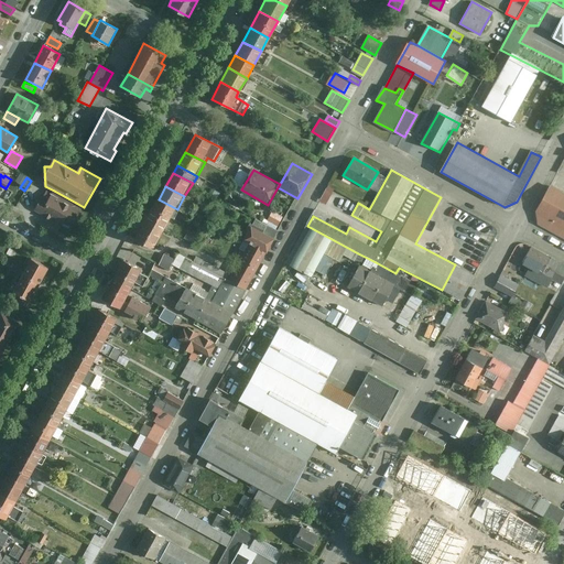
[(563,194),(552,187),(538,214),(539,226),(563,239),(563,194)]
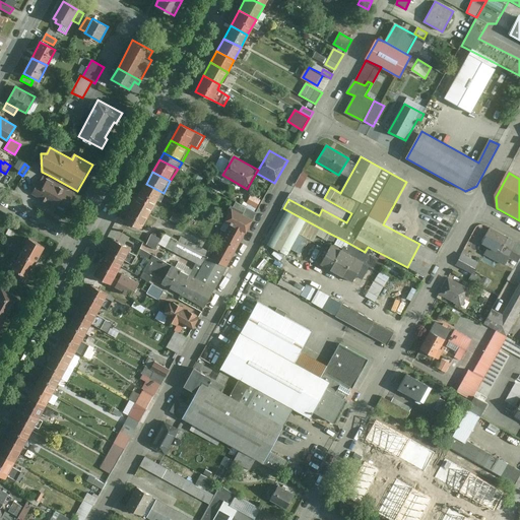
[(70,187),(50,176),(49,179),(43,176),(33,195),(58,208),(60,205),(67,209),(76,193),(69,189),(70,187)]
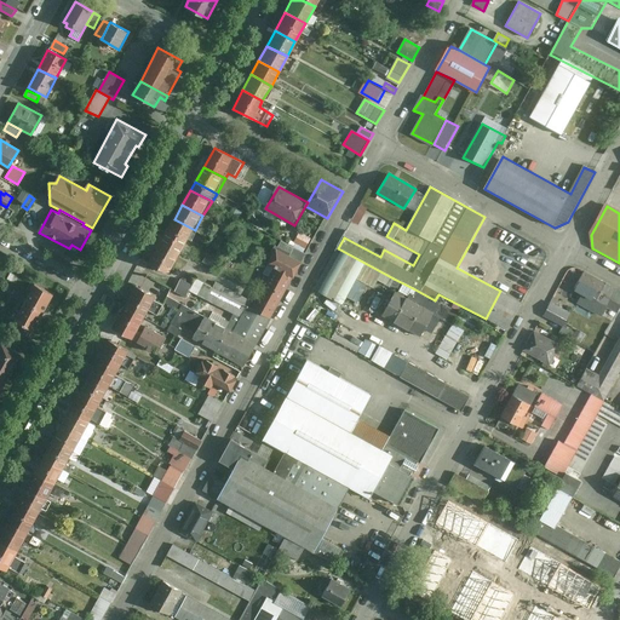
[(168,229),(190,240),(195,230),(174,219),(168,229)]
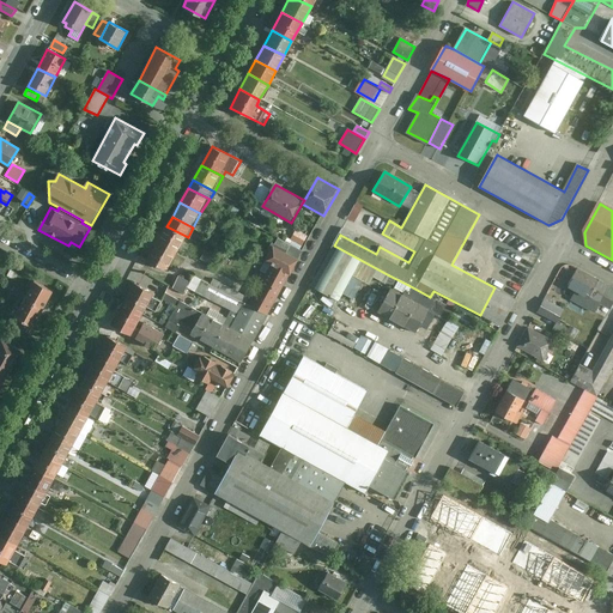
[(161,238),(181,249),(188,237),(167,226),(161,238)]
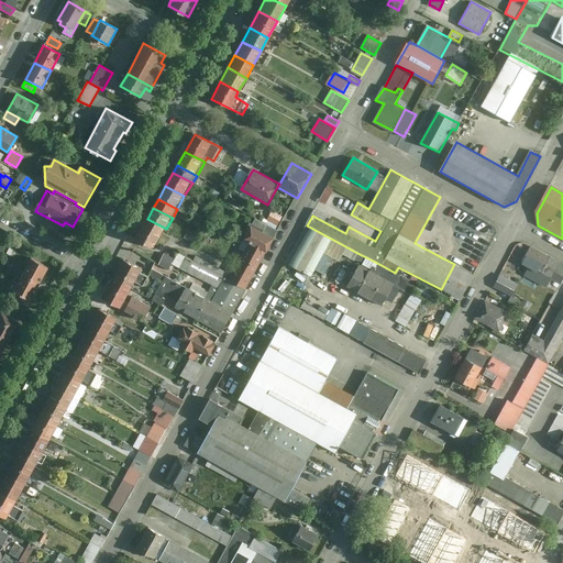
[(268,221),(279,227),(285,214),(273,210),(268,221)]
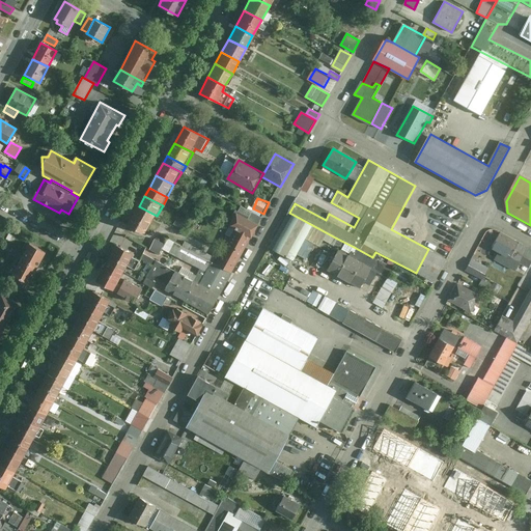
[(157,216),(139,206),(129,225),(146,234),(157,216)]
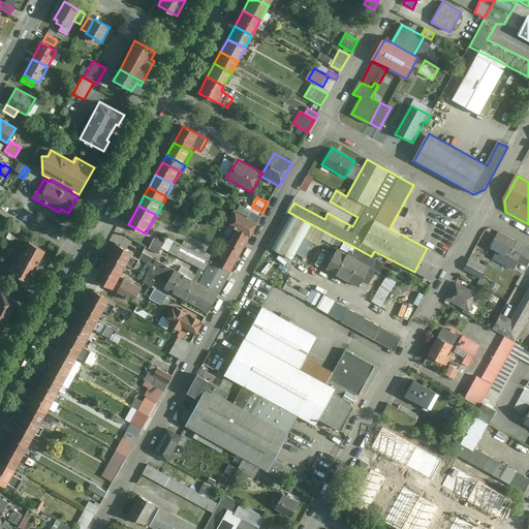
[(257,223),(238,213),(230,226),(235,228),(215,265),(231,273),(257,223)]
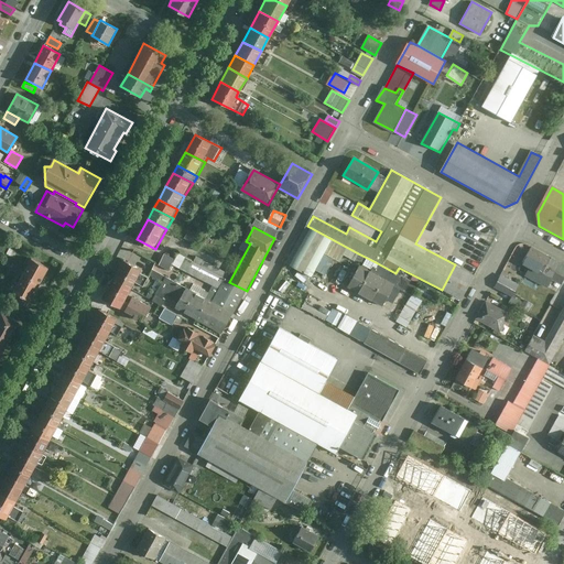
[(315,271),(331,242),(310,231),(294,260),(315,271)]
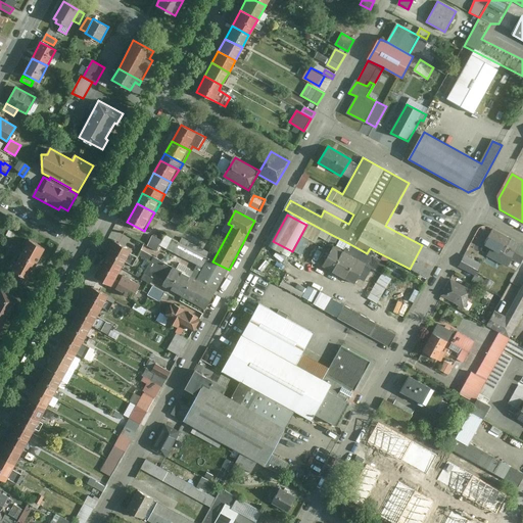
[(522,260),(522,245),(493,230),(484,246),(490,249),(487,256),(509,268),(513,259),(522,264),(522,260)]
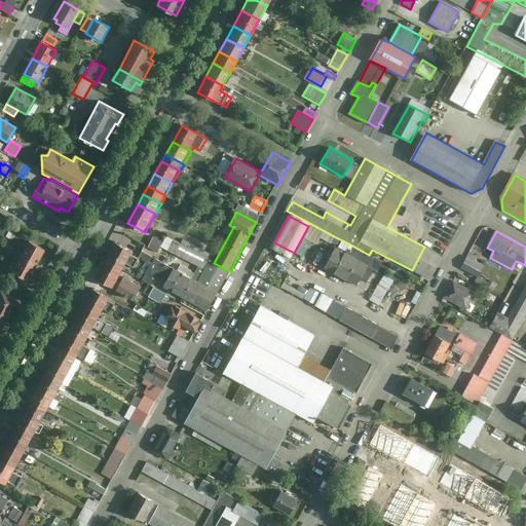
[(164,242),(154,237),(149,247),(159,252),(161,247),(164,242)]
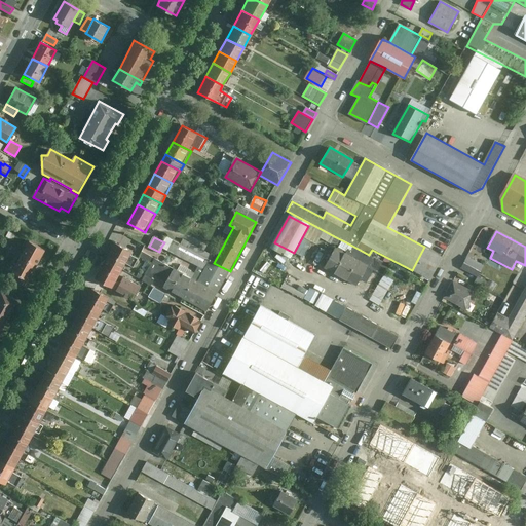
[(166,237),(164,242),(161,247),(168,251),(174,242),(174,241),(166,237)]
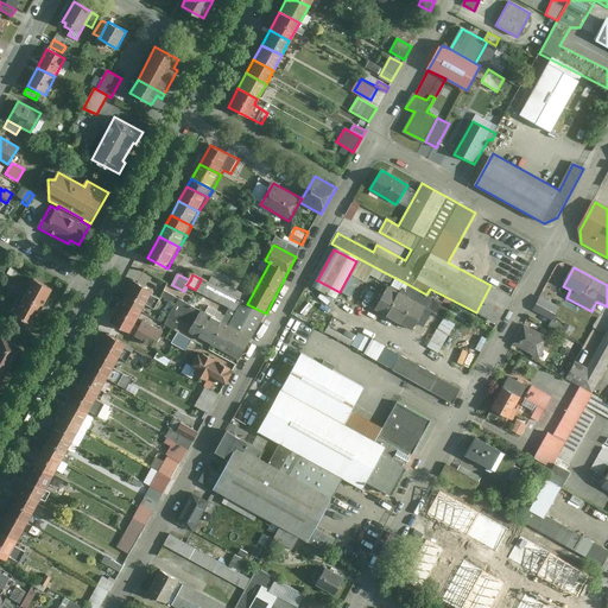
[(241,361),(266,314),(247,304),(201,280),(195,290),(195,292),(235,314),(229,323),(216,348),(241,361)]
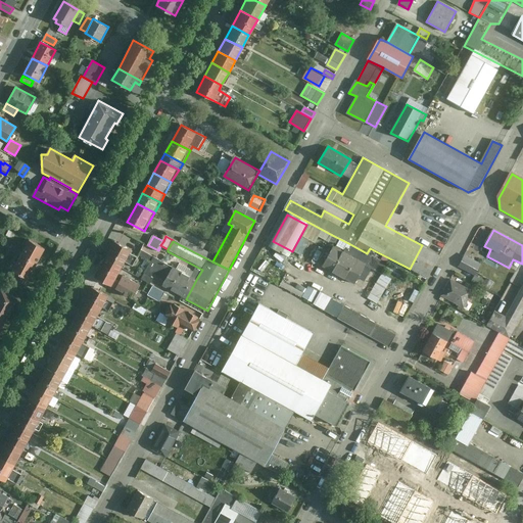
[(12,271),(28,279),(45,250),(29,242),(12,271)]
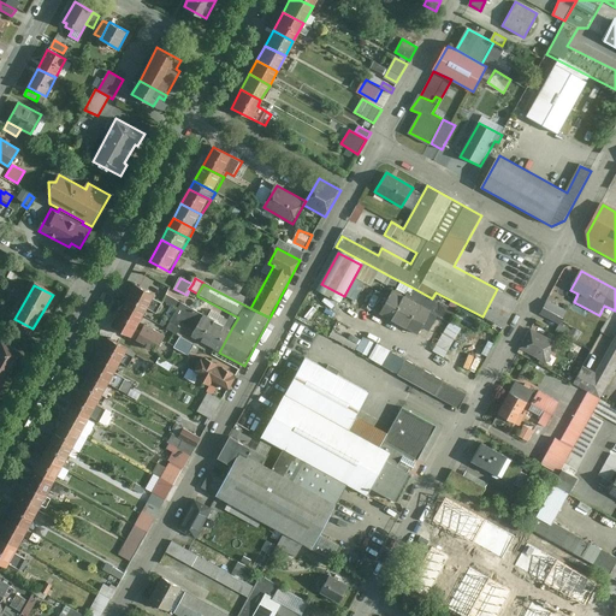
[(136,285),(125,306),(146,317),(150,311),(159,314),(164,303),(155,300),(158,296),(136,285)]
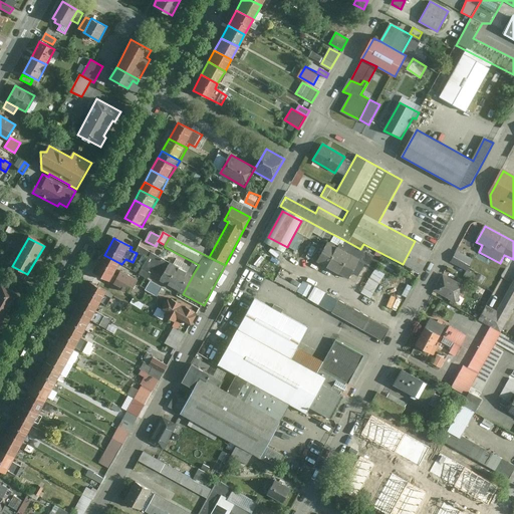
[(360,249),(342,239),(338,248),(327,242),(316,263),(348,281),(352,274),(358,277),(365,265),(376,271),(381,260),(360,249)]
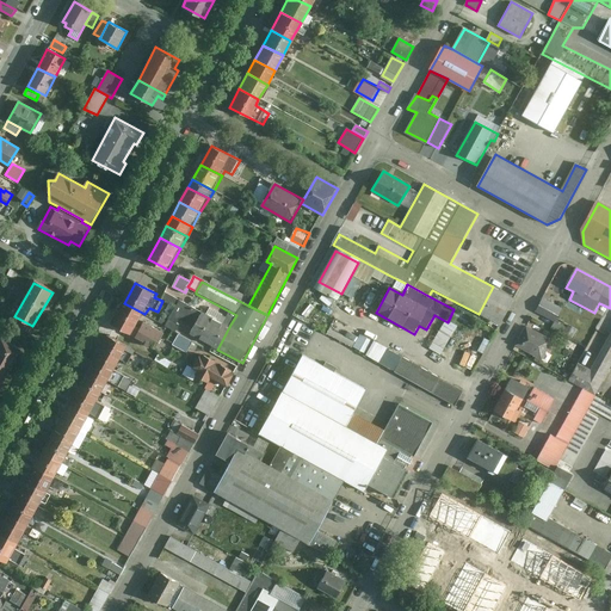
[(512,297),(493,287),(479,314),(498,325),(512,297)]
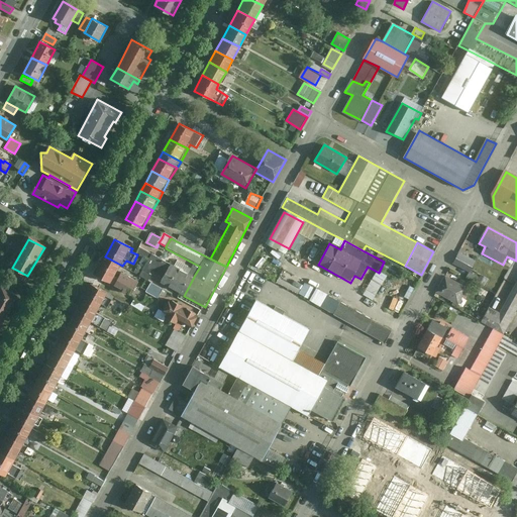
[(476,262),(460,252),(454,264),(470,273),(476,262)]
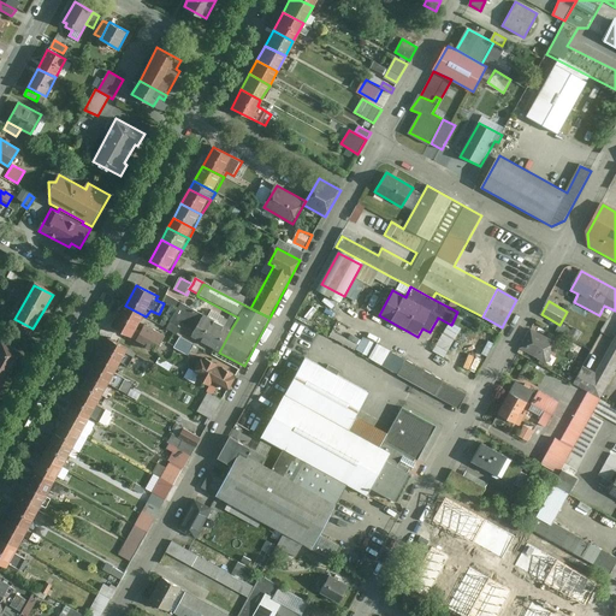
[(193,338),(203,317),(179,304),(166,329),(177,335),(178,331),(193,338)]
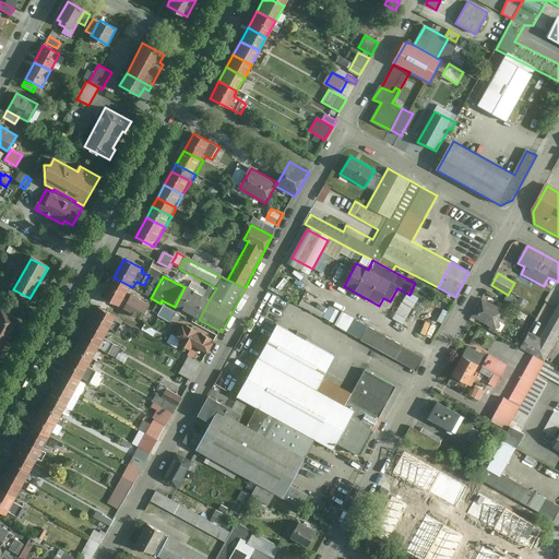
[(132,287),(114,277),(103,297),(121,307),(132,287)]
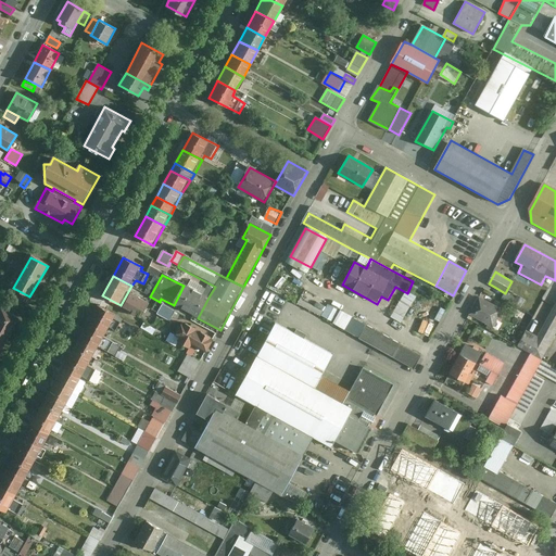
[(174,305),(198,318),(210,295),(186,283),(184,286),(174,305)]
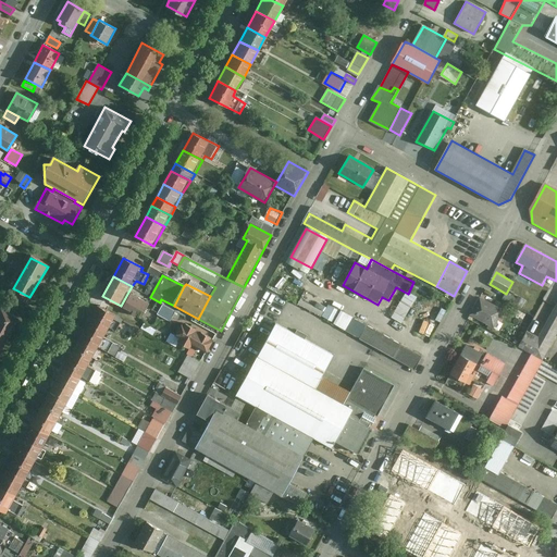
[(313,310),(319,297),(305,293),(300,305),(313,310)]
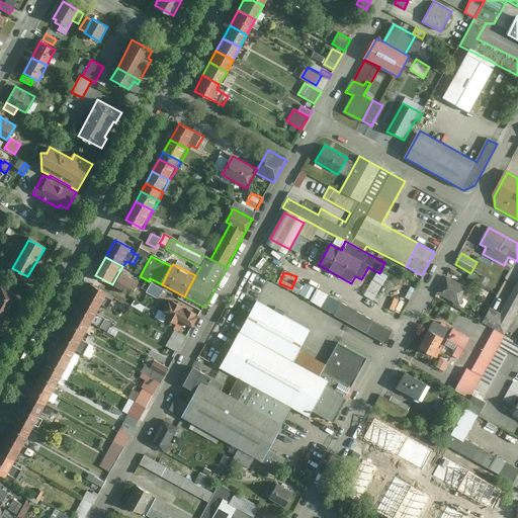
[(141,282),(122,273),(115,287),(134,296),(141,282)]
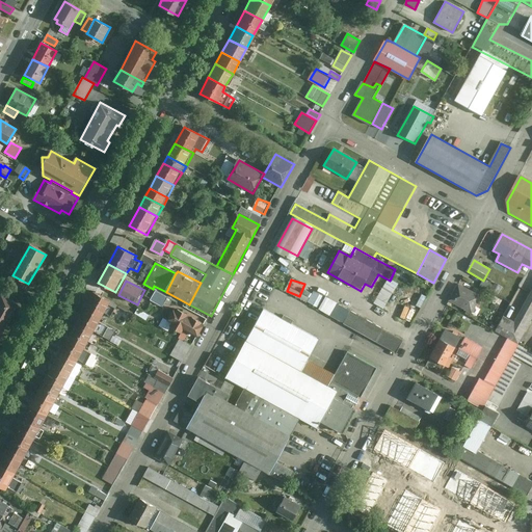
[(499,297),(502,291),(484,282),(481,287),(499,297)]
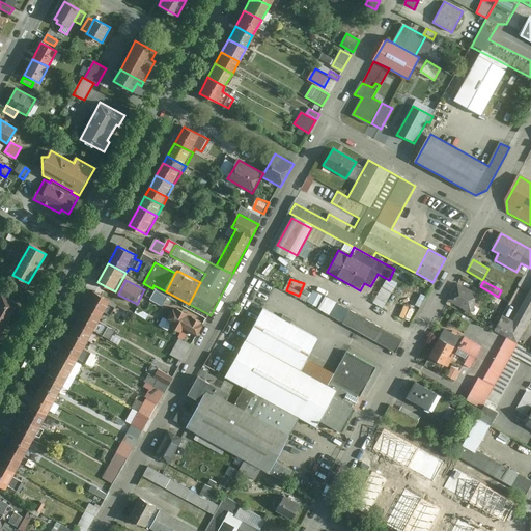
[(480,297),(457,283),(448,301),(470,313),(480,297)]
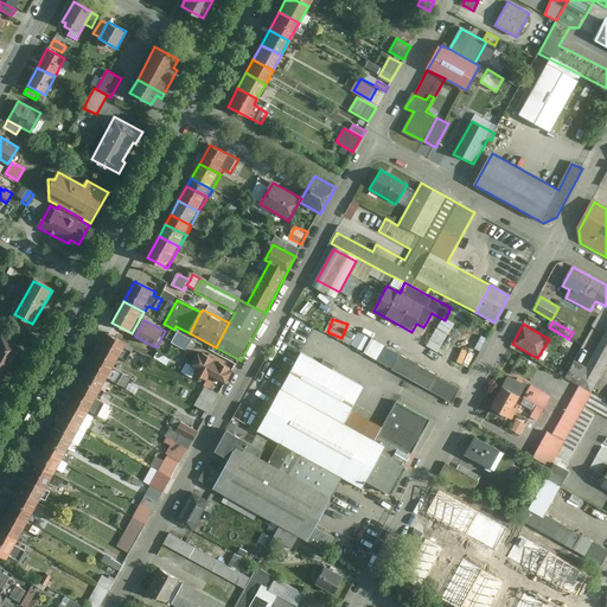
[(179,331),(173,342),(189,350),(195,339),(179,331)]
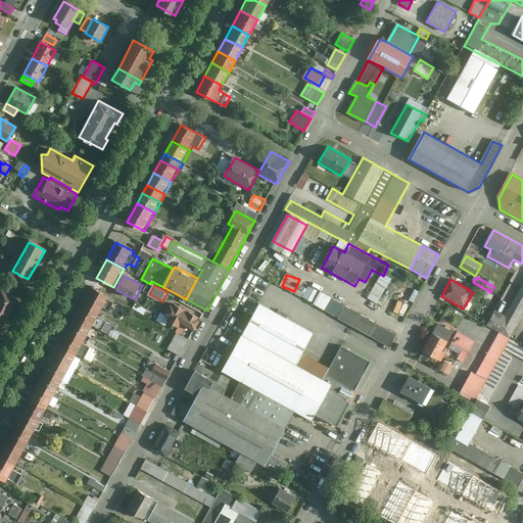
[(311,285),(304,297),(315,302),(321,290),(311,285)]
